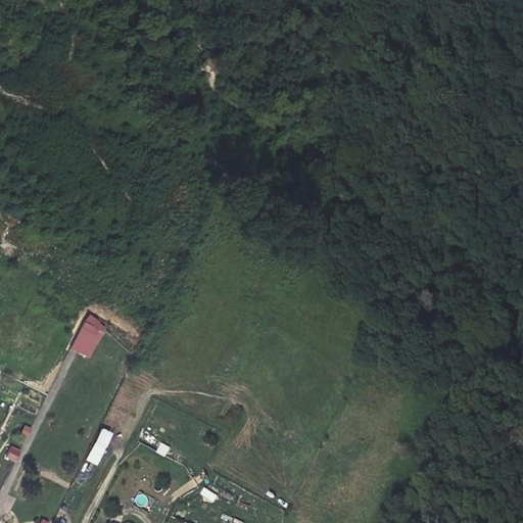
[(101,332),(85,324),(72,350),(89,359),(101,332)]
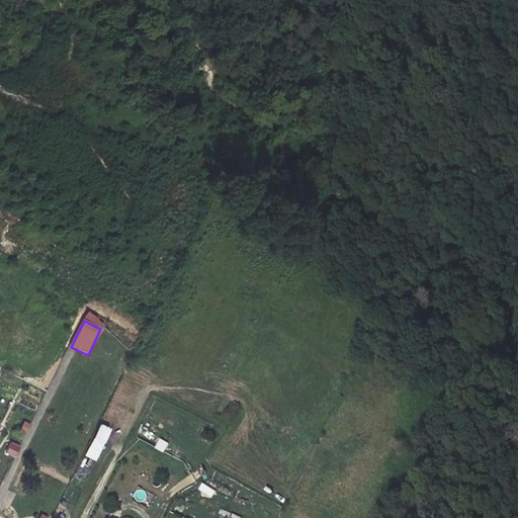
[(25,432),(29,423),(22,419),(17,428),(25,432)]
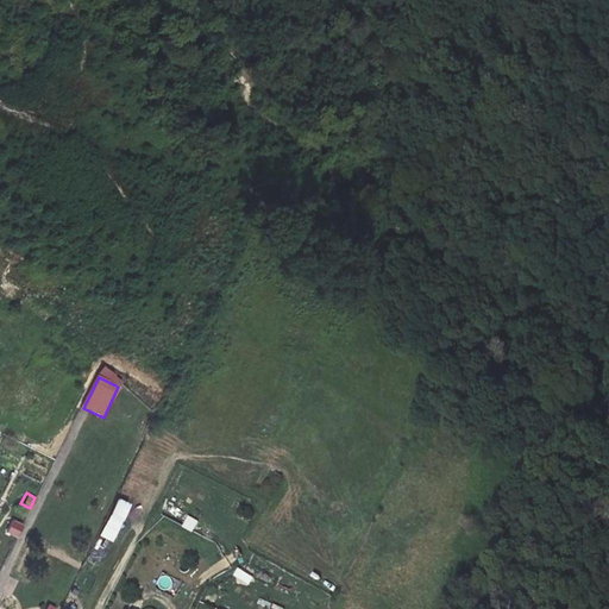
[(101,537),(114,540),(126,498),(112,495),(101,537)]
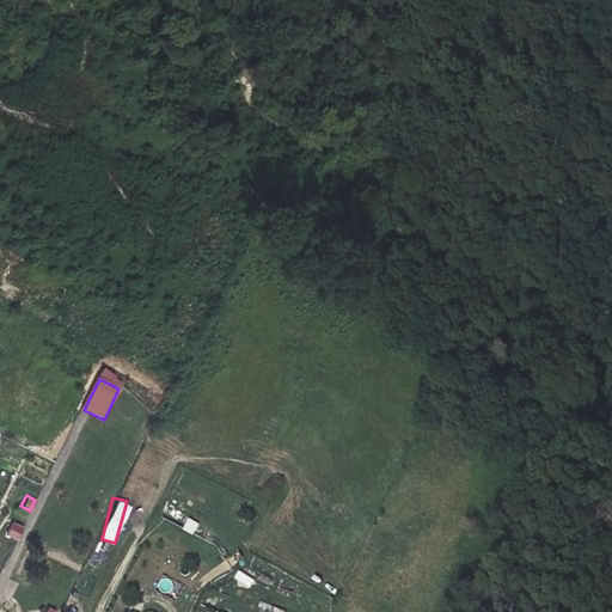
[(189,518),(183,530),(194,534),(200,522),(189,518)]
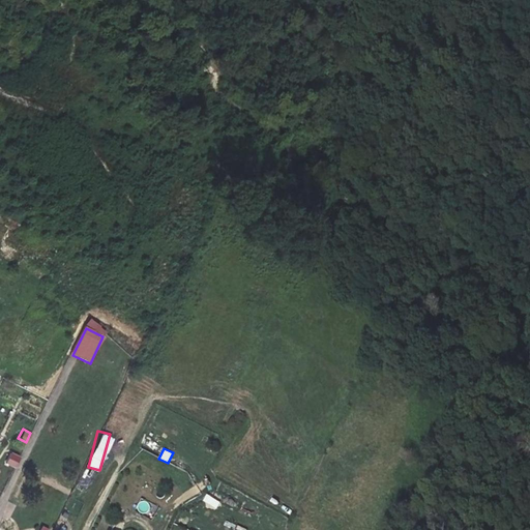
[(7,450),(3,463),(15,467),(19,454),(7,450)]
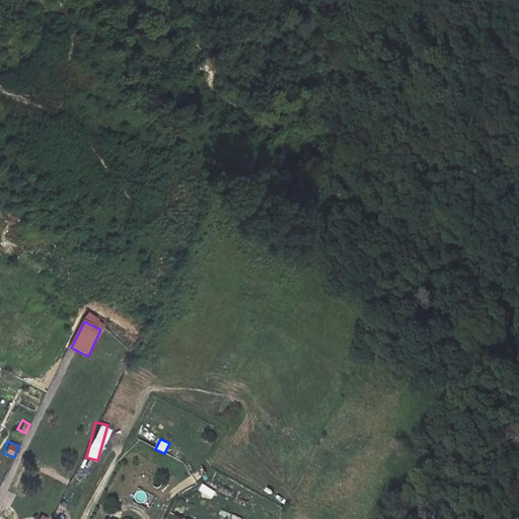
[(203,484),(199,491),(213,498),(217,491),(203,484)]
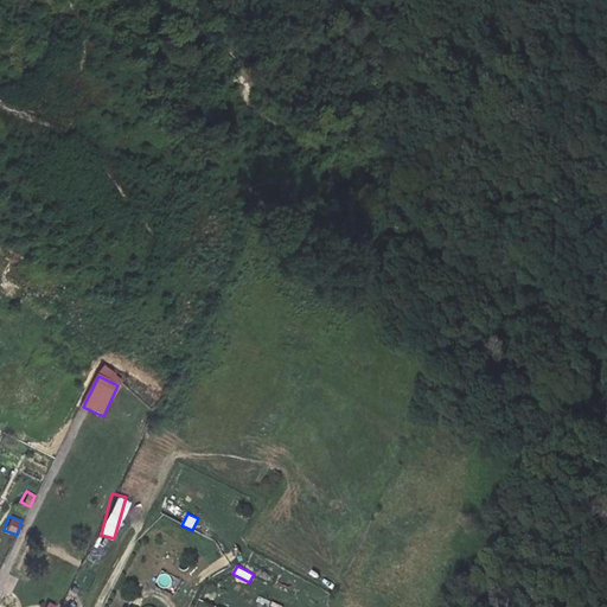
All buildings are outlined.
